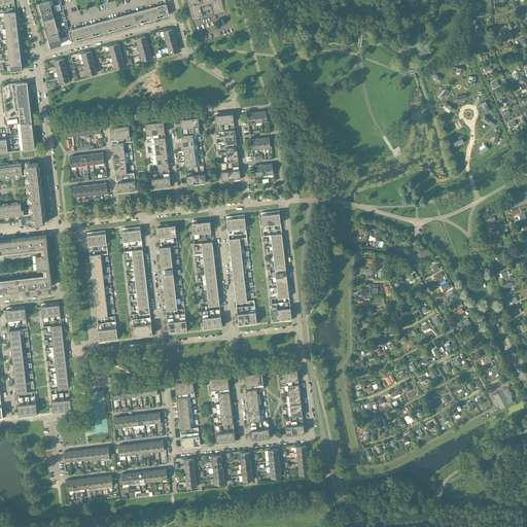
[(50,6),(49,0),(38,3),(39,9),(50,6)]
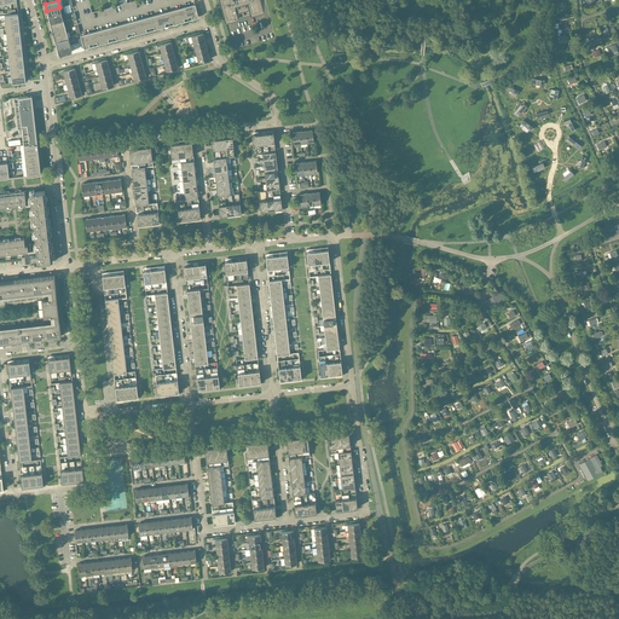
[(261,0),(223,0),(225,10),(239,6),(238,4),(250,1),(250,3),(261,0)]
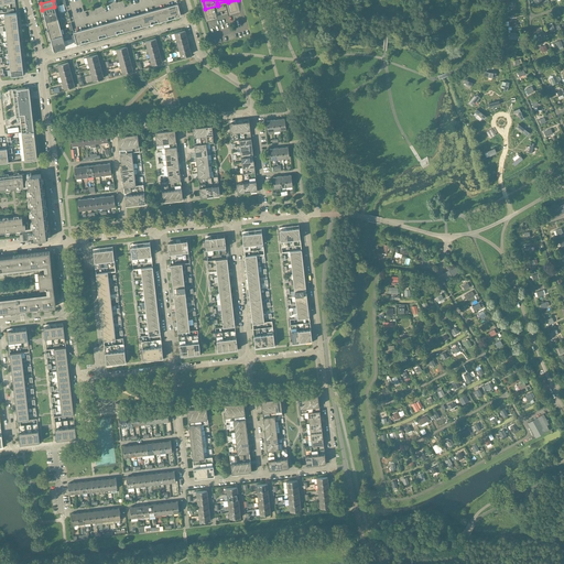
[(181,15),(180,12),(177,3),(160,9),(161,11),(163,21),(181,15)]
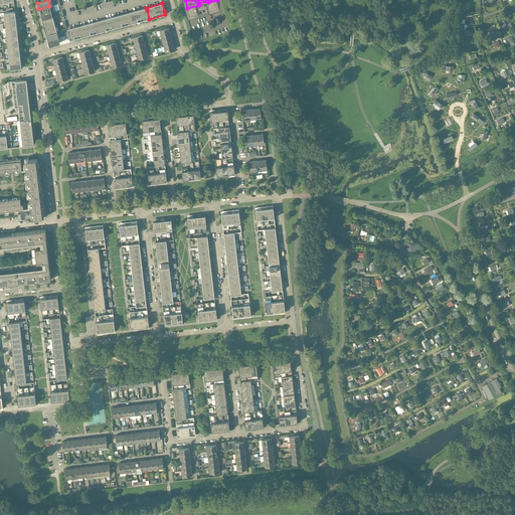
[(49,6),(38,9),(39,12),(40,14),(54,10),(52,5),(49,6)]
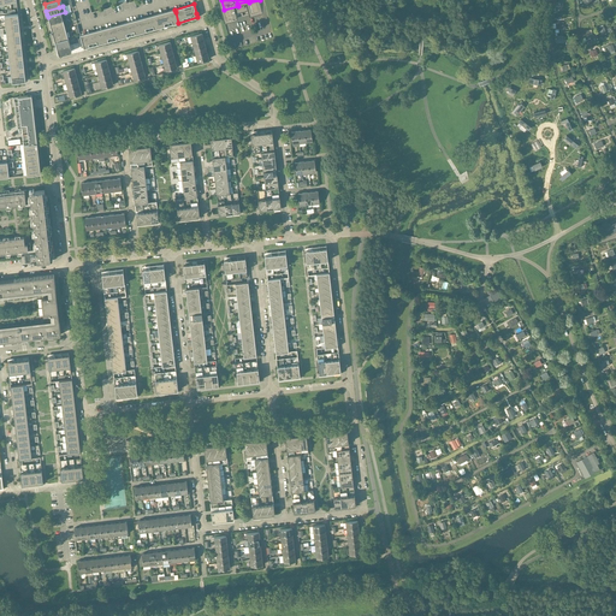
[(178,23),(176,12),(175,10),(155,15),(157,18),(159,28),(178,23)]
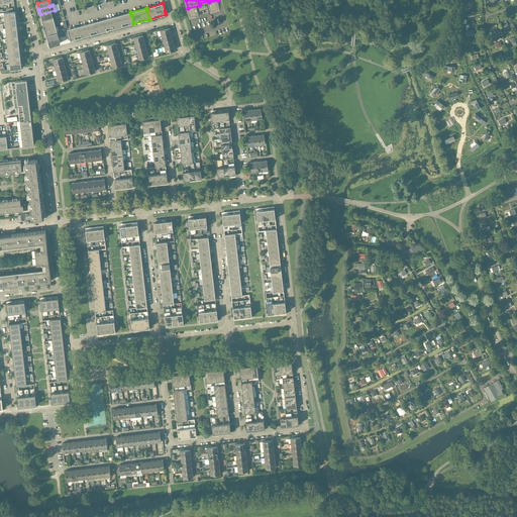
[(55,10),(40,14),(41,19),(53,16),(56,16),(55,10)]
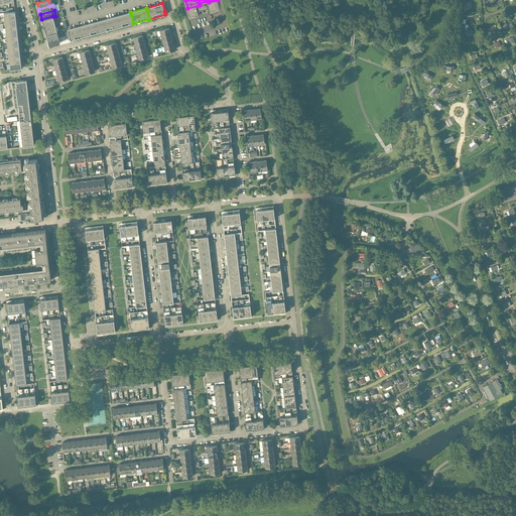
[(133,23),(131,15),(130,12),(115,16),(115,19),(118,27),(133,23)]
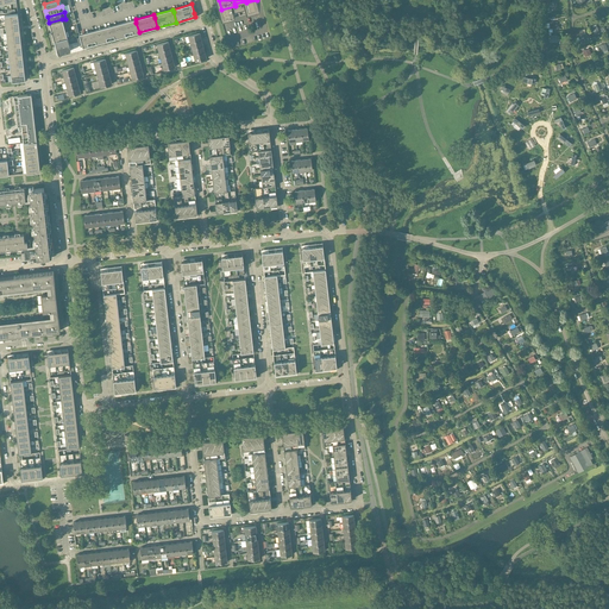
[(64,25),(62,19),(49,23),(51,29),(64,25)]
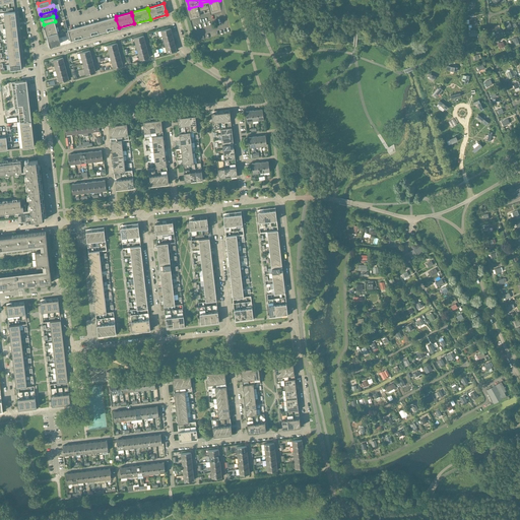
[(119,27),(116,19),(116,16),(100,20),(101,23),(103,31),(119,27)]
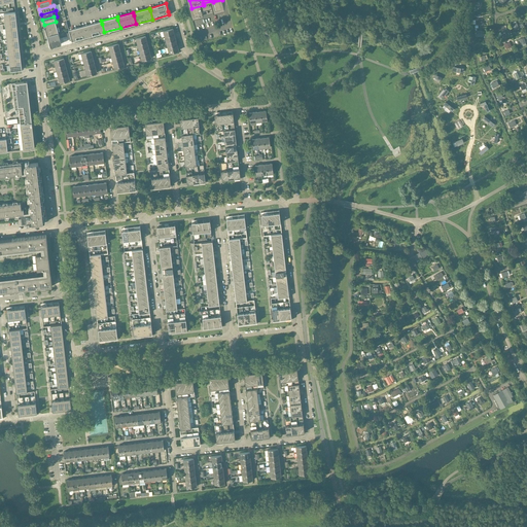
[(104,32),(102,24),(101,21),(84,26),(85,28),(88,37),(104,32)]
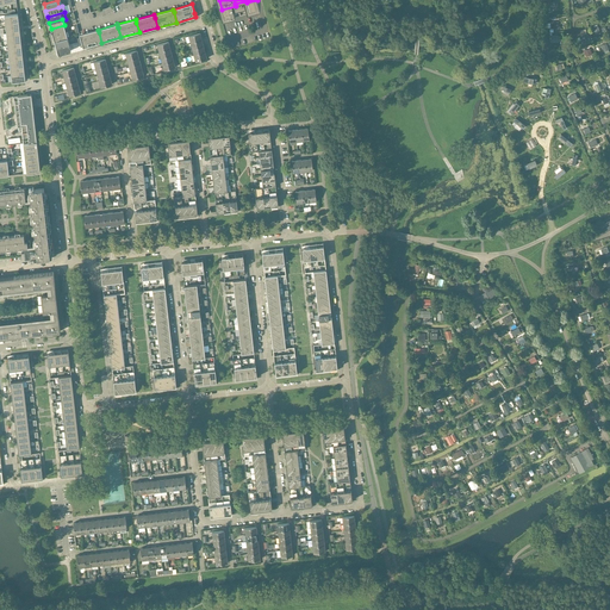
[(66,32),(64,25),(51,29),(53,36),(66,32)]
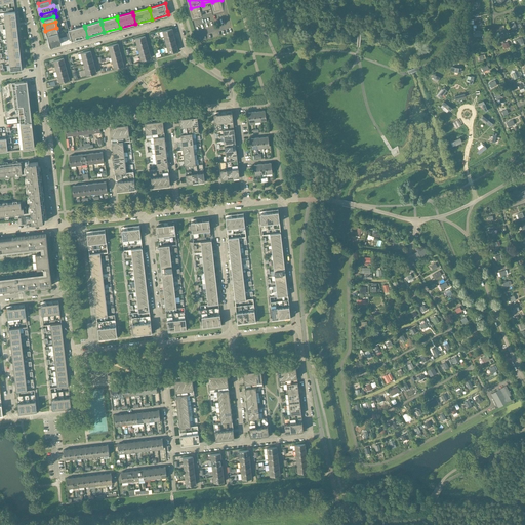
[(87,37),(85,28),(84,26),(77,28),(68,30),(69,32),(69,33),(70,35),(71,38),(71,41),(87,37)]
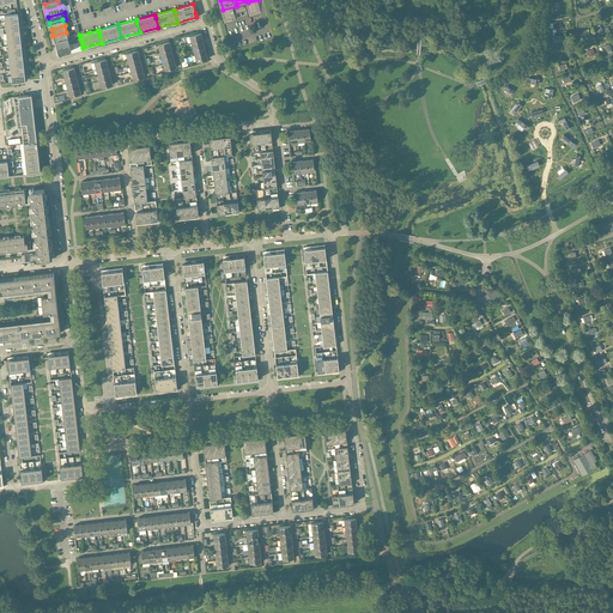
[(67,38),(66,32),(53,36),(54,42),(67,38)]
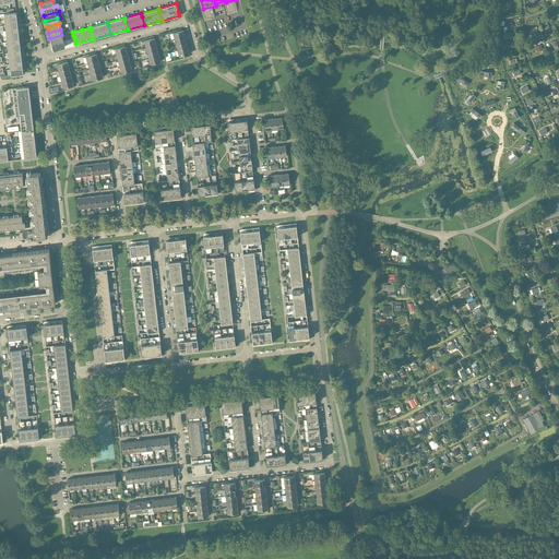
[(51,44),(63,40),(61,35),(49,38),(51,44)]
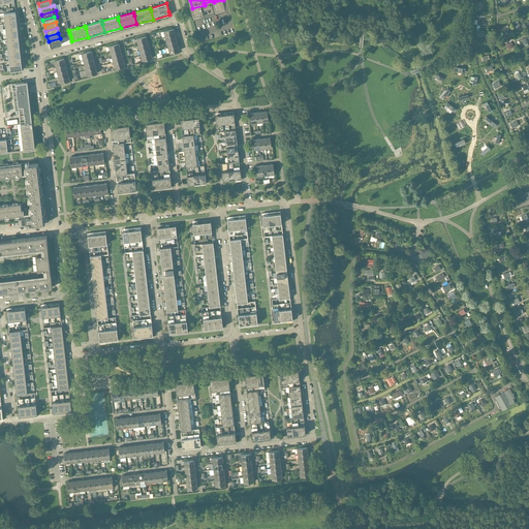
[(50,48),(61,44),(60,38),(49,41),(50,48)]
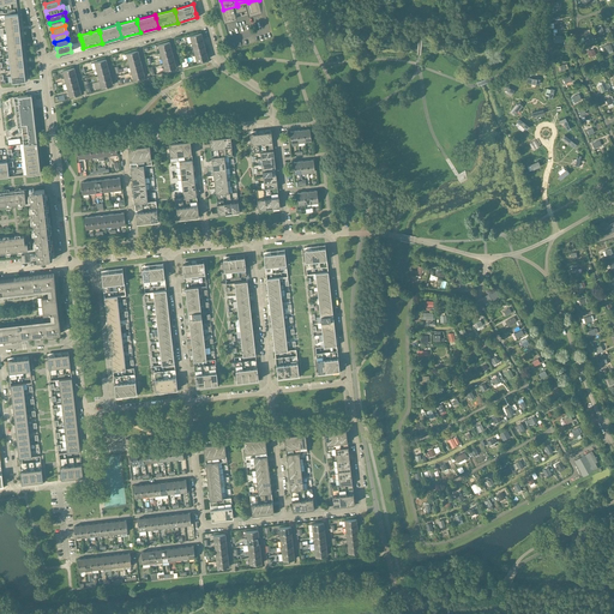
[(209,59),(206,52),(196,55),(197,61),(209,59)]
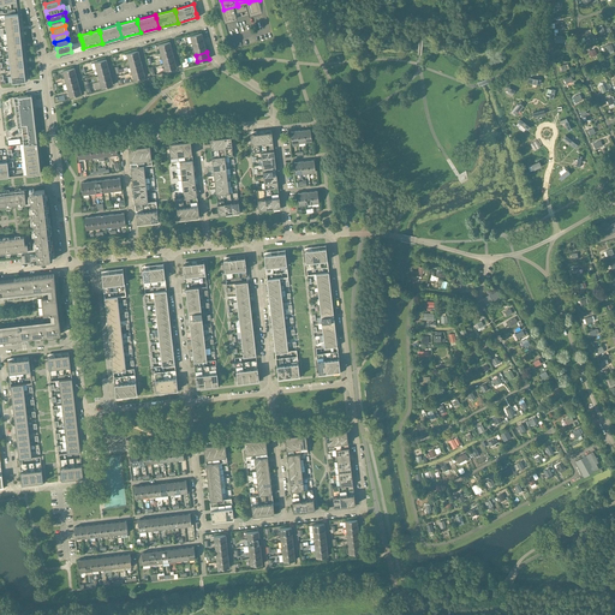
[(177,67),(175,61),(163,64),(165,71),(177,67)]
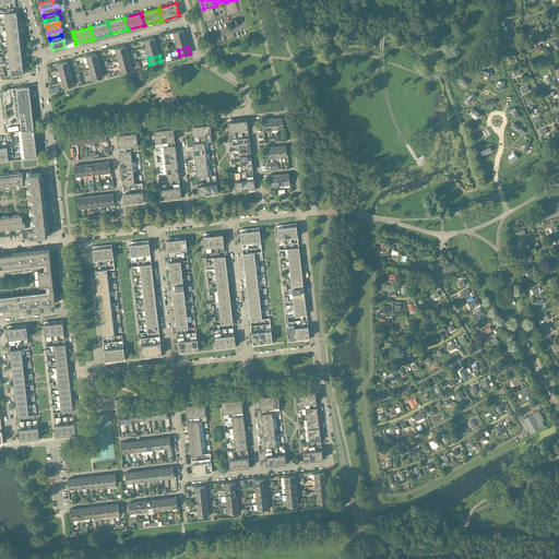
[(69,68),(68,61),(57,64),(59,70),(69,68)]
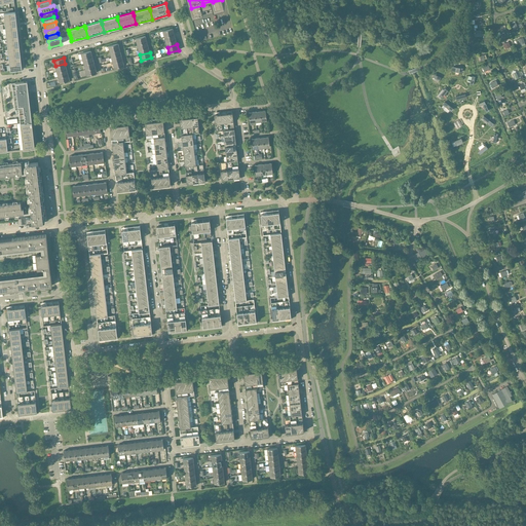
[(124,65),(122,60),(112,62),(114,68),(124,65)]
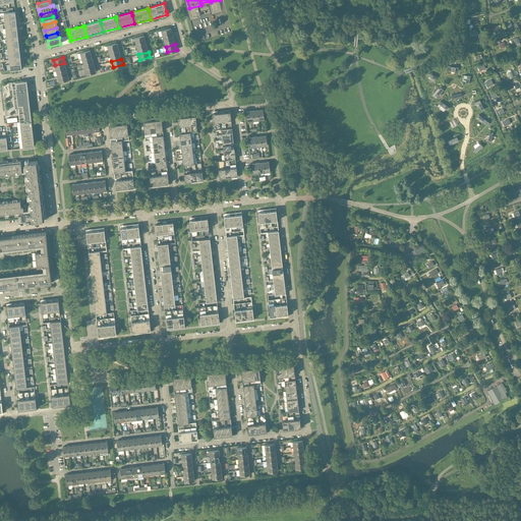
[(96,72),(94,66),(84,69),(85,74),(96,72)]
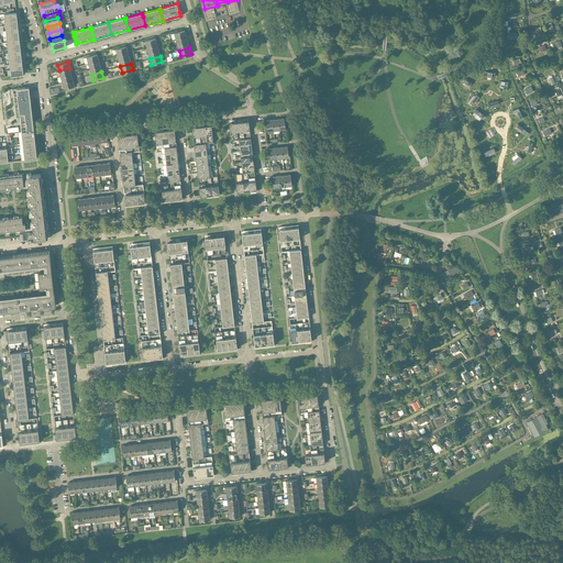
[(74,86),(73,79),(62,83),(64,88),(74,86)]
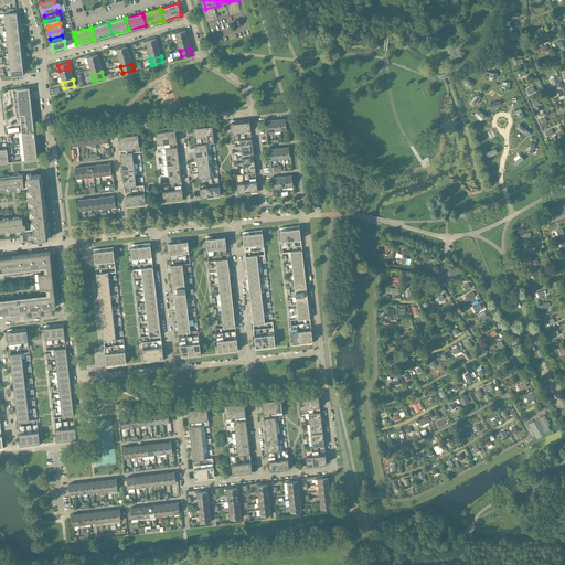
[(24,88),(12,89),(13,93),(16,115),(20,115),(20,117),(21,132),(34,131),(33,128),(30,100),(29,87),(25,88),(24,88)]
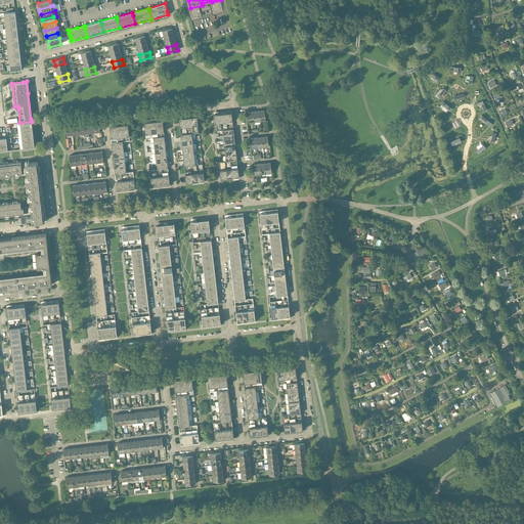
[(445,90),(443,87),(436,94),(439,97),(445,90)]
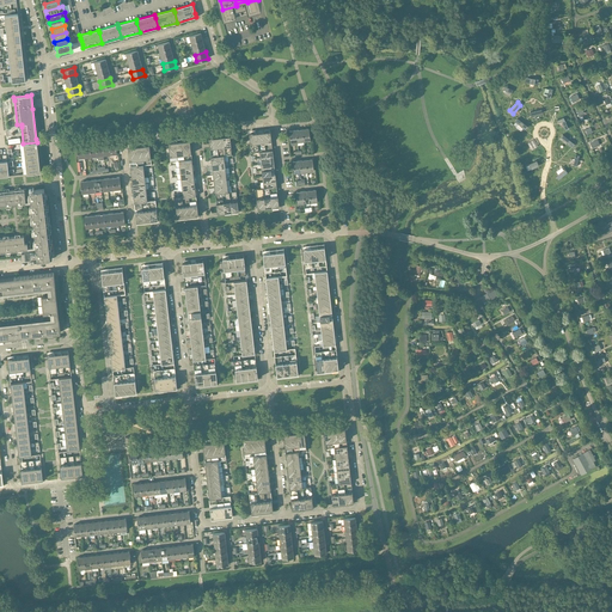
[(518,117),(515,121),(525,128),(527,126),(518,117)]
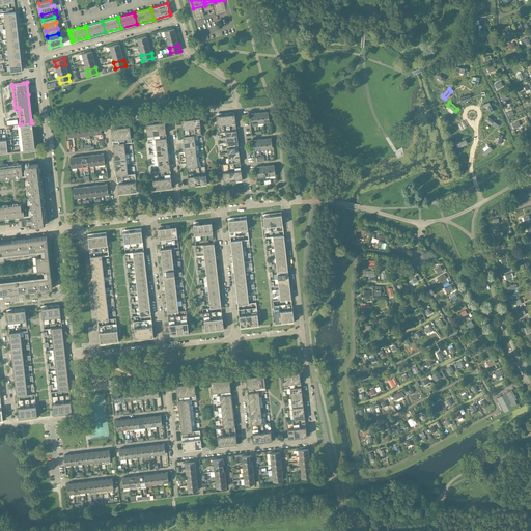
[(235,122),(234,114),(234,113),(233,113),(233,114),(217,115),(216,115),(217,124),(235,122)]
